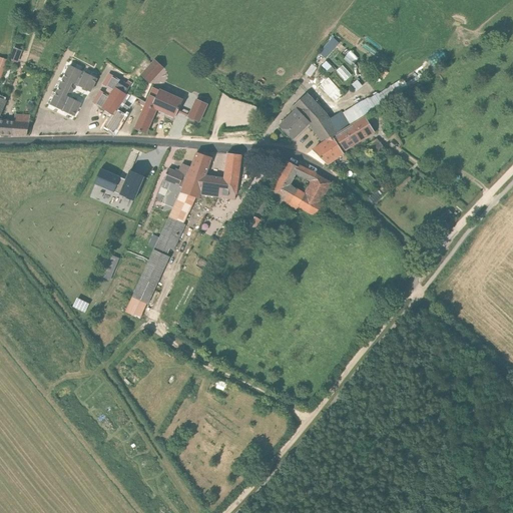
[(333,38),(319,53),(325,58),(339,43),(333,38)]
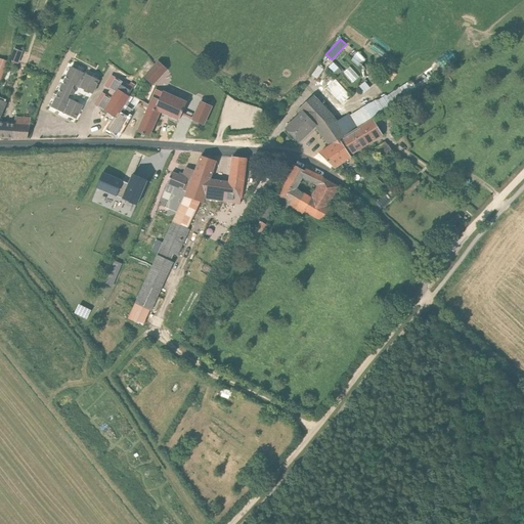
[(12,55),(20,58),(23,51),(14,49),(12,55)]
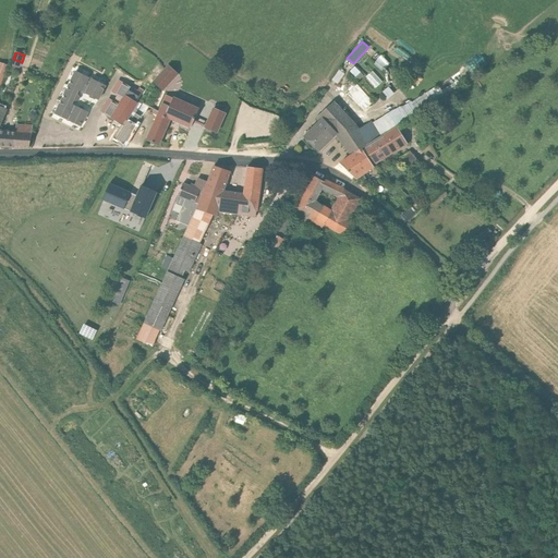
[(374,64),(380,71),(388,62),(381,56),(374,64)]
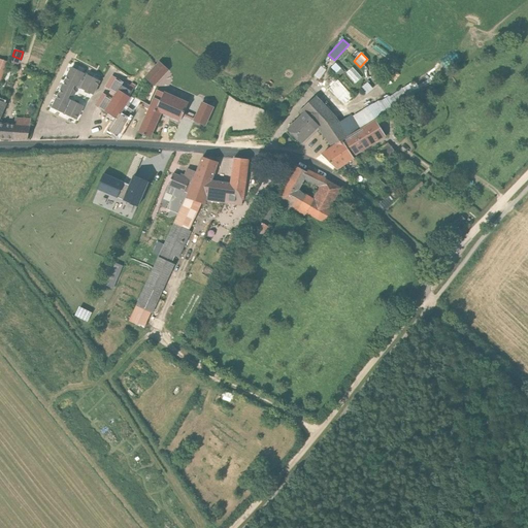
[(169,70),(159,61),(143,77),(154,87),(169,70)]
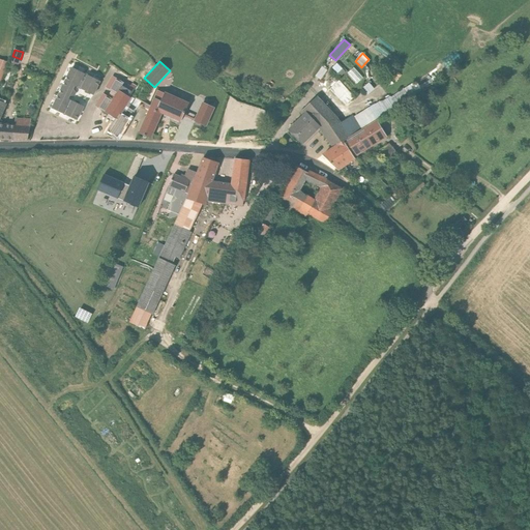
[(77,93),(74,88),(74,86),(93,95),(99,81),(71,67),(52,109),(77,120),(83,106),(67,98),(68,97),(75,95),(77,93)]
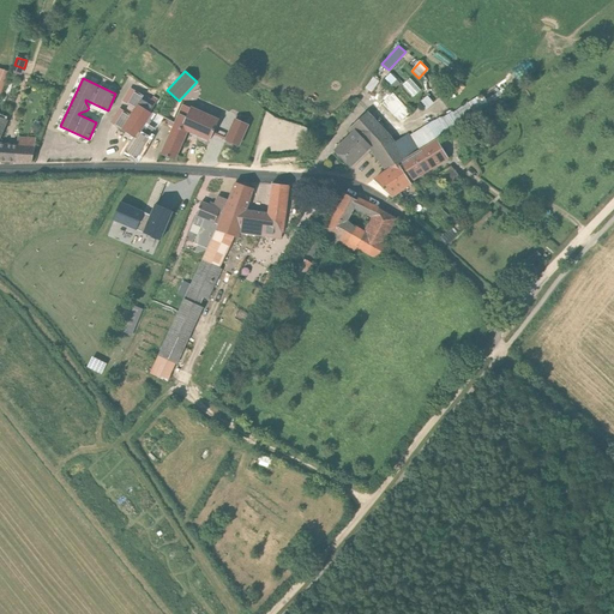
[(366,88),(372,92),(379,82),(378,82),(373,78),(366,88)]
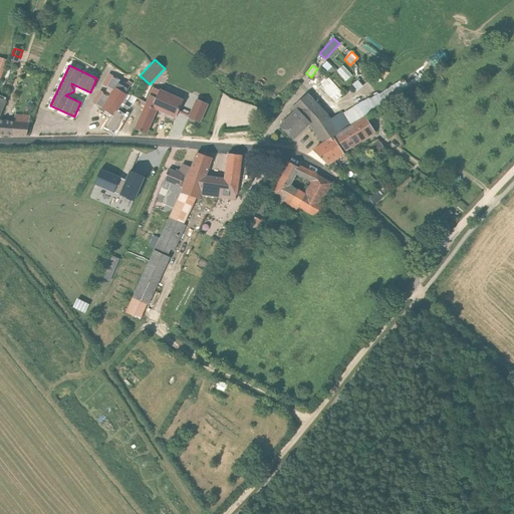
[(113,90),(114,87),(119,80),(109,74),(103,84),(113,90)]
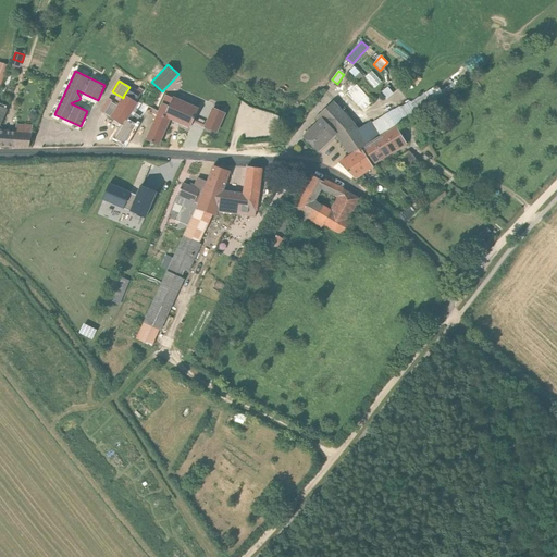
[(407,119),(431,103),(455,88),(452,81),(440,88),(437,85),(424,93),(424,94),(411,102),(410,101),(403,107),(401,107),(399,107),(371,123),(370,122),(357,131),(354,124),(332,101),(314,119),(319,122),(304,136),(318,150),(335,133),(350,155),(361,148),(380,136),(395,126),(407,119)]
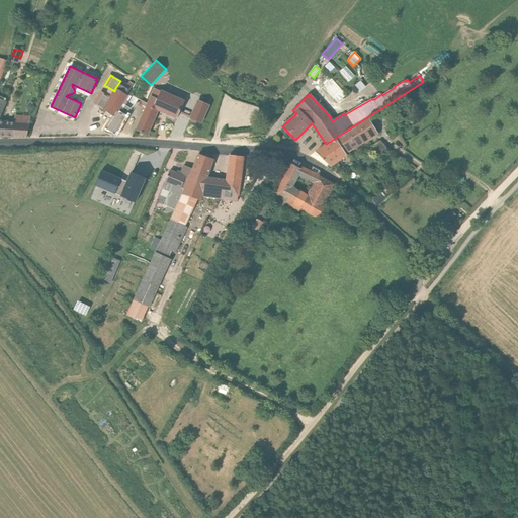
[(120,81),(115,88),(125,94),(131,87),(127,85),(120,81)]
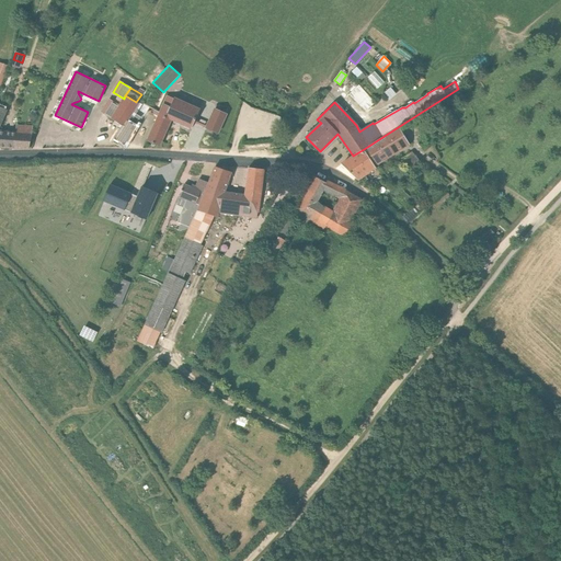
[(396,94),(390,88),(384,93),(389,101),(396,94)]
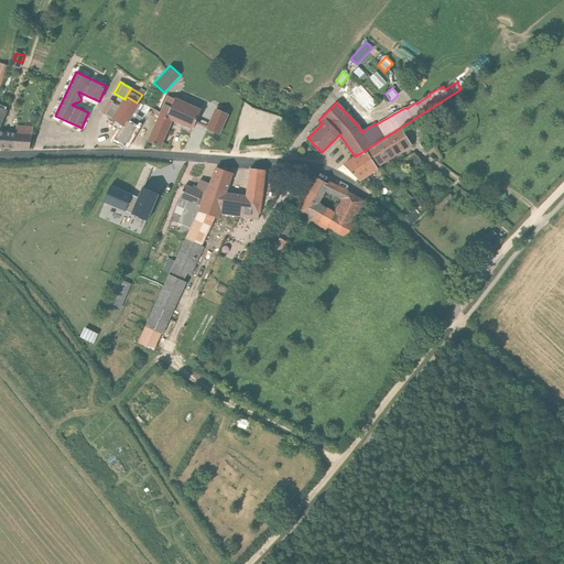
[(117,140),(125,144),(136,127),(127,121),(139,104),(137,102),(126,96),(125,99),(120,106),(112,118),(125,126),(117,140)]
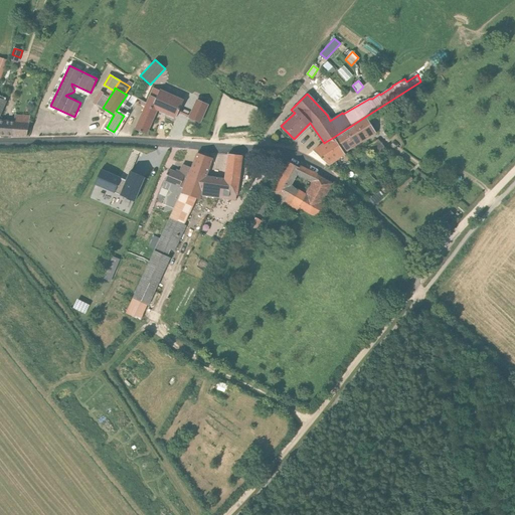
[(176,118),(180,108),(184,100),(154,88),(147,105),(157,109),(176,118)]
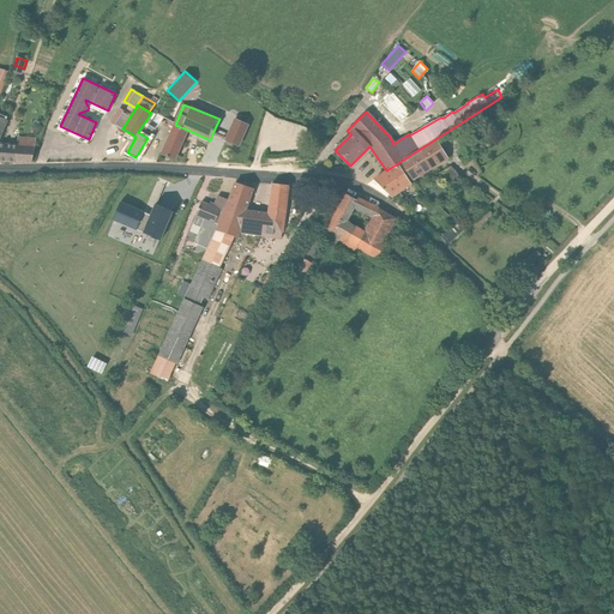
[(122,128),(131,115),(120,109),(112,122),(122,130),(122,128)]
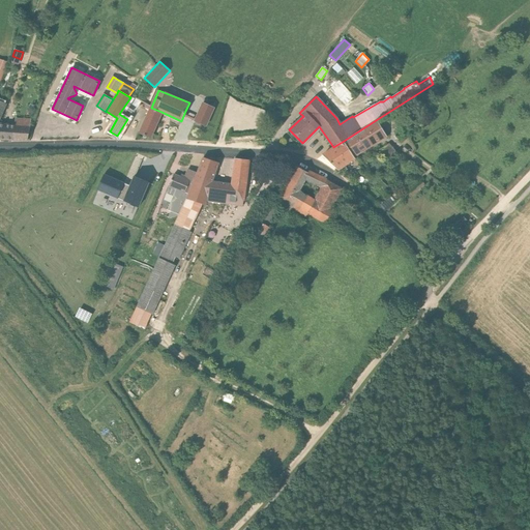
[(0,124),(0,117),(6,102),(0,99),(0,138),(27,141),(31,121),(24,120),(16,120),(15,126),(0,124)]
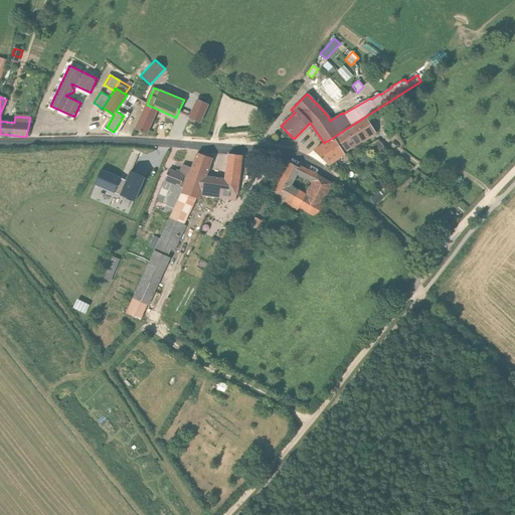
[(199,123),(208,105),(197,100),(189,119),(199,123)]
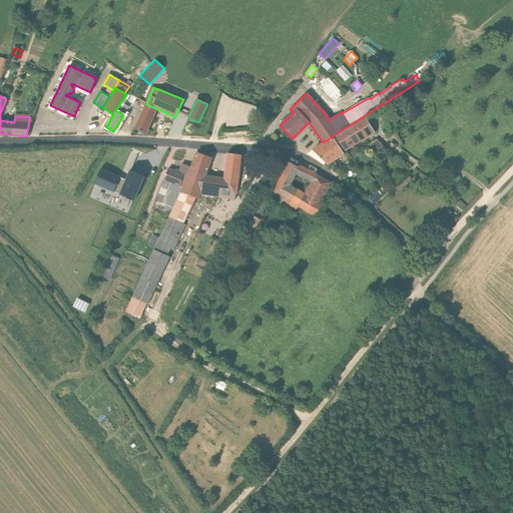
[(145,134),(156,108),(146,104),(134,129),(145,134)]
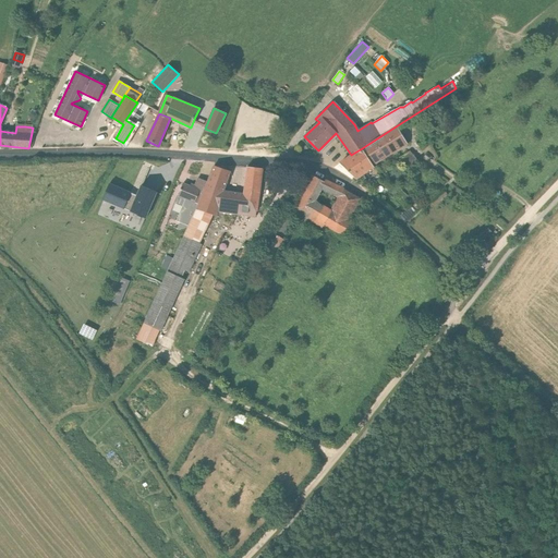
[(373,165),(407,144),(396,126),(380,136),(362,148),(373,165)]
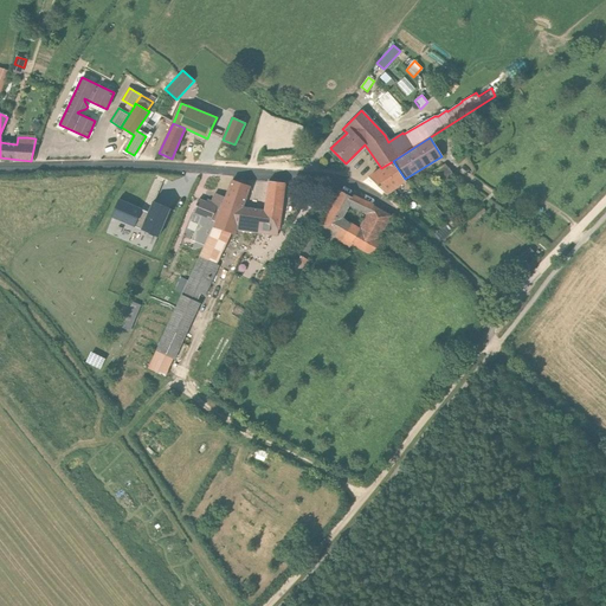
[(406,181),(405,179),(393,161),(381,168),(368,178),(386,194),(406,181)]
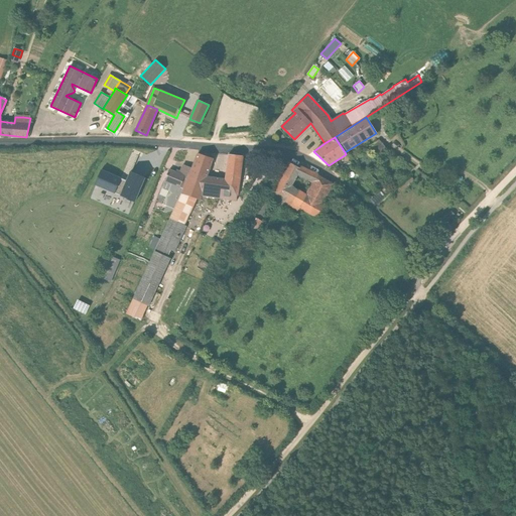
[(385,148),(383,145),(379,140),(368,147),(375,156),(385,148)]
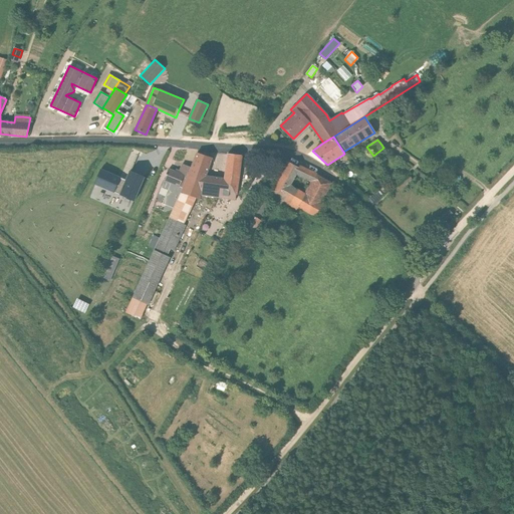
[(188,174),(182,192),(191,196),(198,199),(200,195),(235,200),(242,156),(227,154),(224,179),(206,176),(213,158),(197,153),(192,167),(190,173),(189,173),(188,174)]
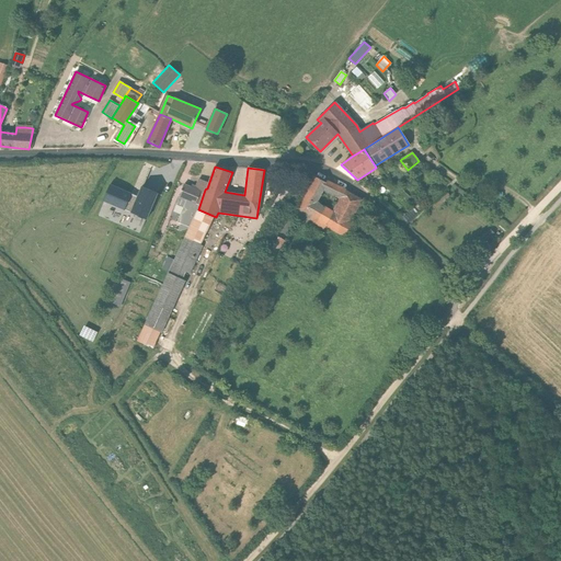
[(316,178),(295,216),(308,222),(306,227),(320,235),(327,226),(344,236),(352,224),(350,222),(362,199),(345,191),(345,190),(327,181),(325,182),(316,178)]
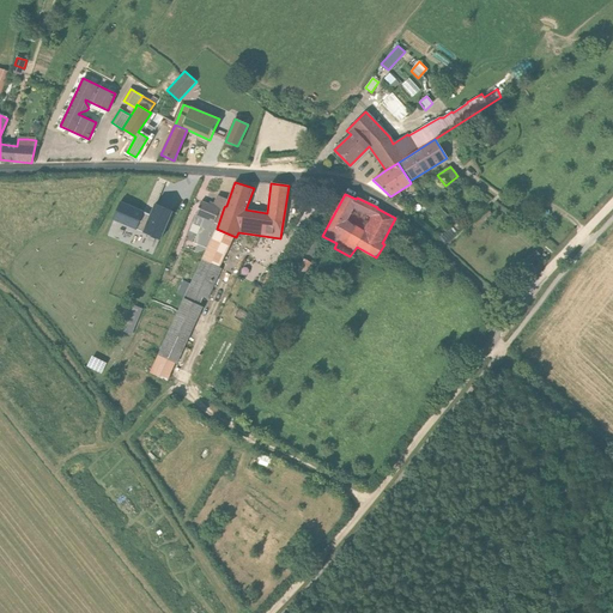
[(217,229),(224,207),(213,202),(210,201),(208,205),(201,201),(196,213),(207,217),(199,237),(211,241),(216,230),(217,229)]
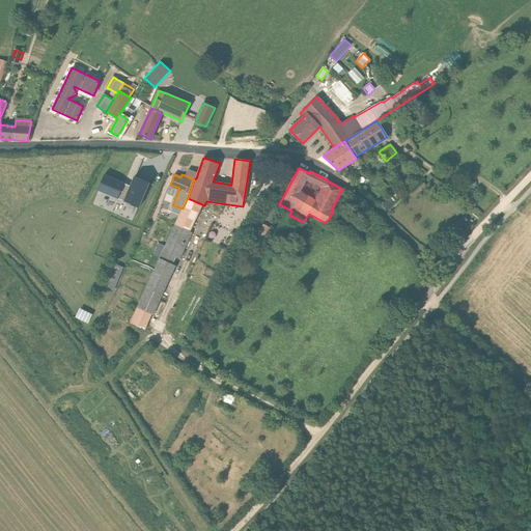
[(98,189),(139,206),(149,182),(135,175),(130,187),(104,175),(98,189)]
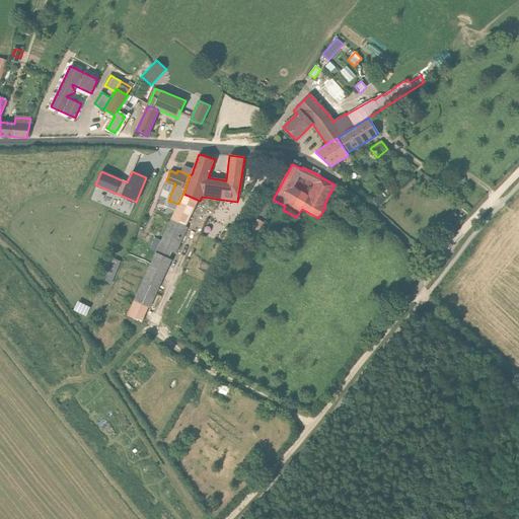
[(378,205),(385,198),(381,194),(374,201),(378,205)]
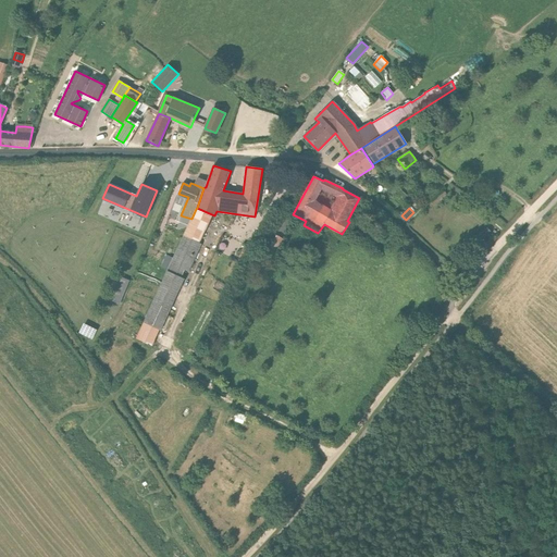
[(287,233),(293,218),(285,215),(280,231),(287,233)]
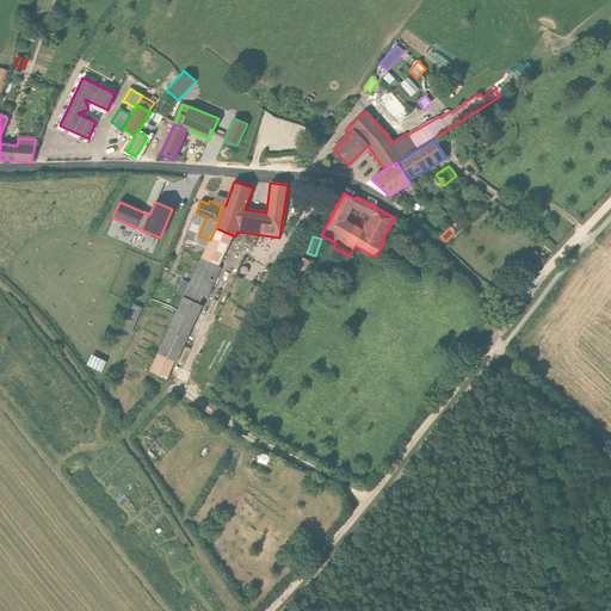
[(535,251),(523,264),(526,267),(538,254),(535,251)]
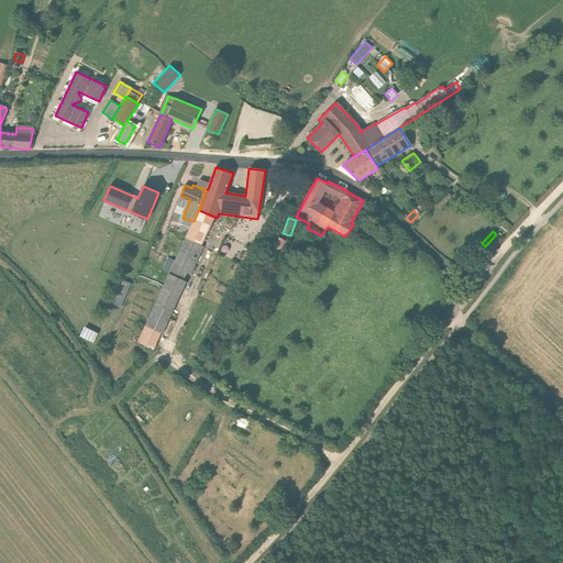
[(274,234),(264,251),(278,258),(287,242),(274,234)]
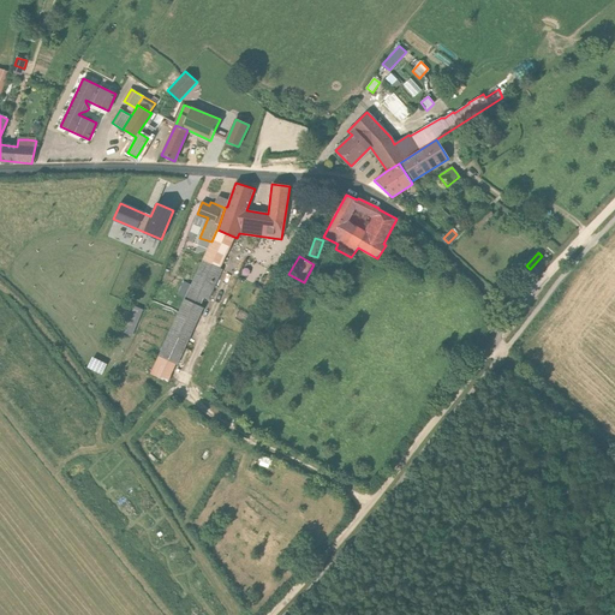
[(203,261),(189,292),(208,300),(222,269),(203,261)]
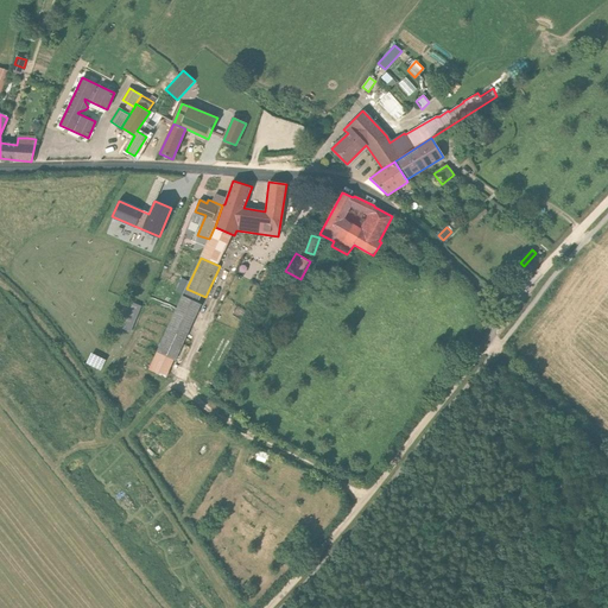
[(270,280),(263,276),(260,282),(267,285),(270,280)]
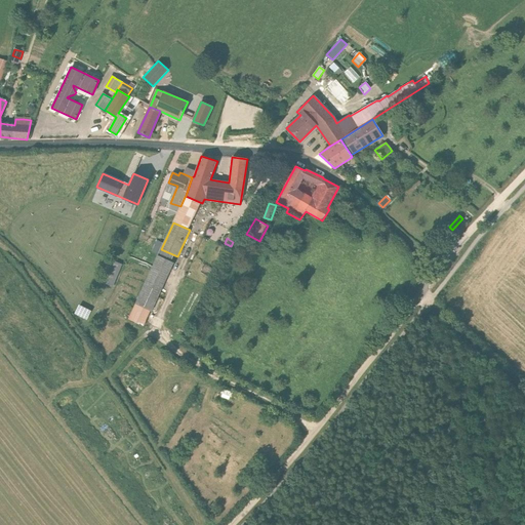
[(157,256),(147,280),(135,304),(128,319),(129,319),(144,326),(151,311),(151,312),(173,264),(170,261),(157,256)]
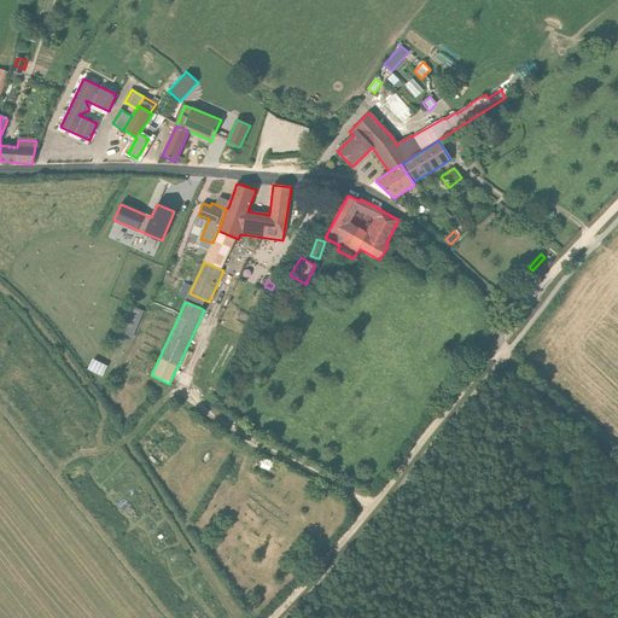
[(127,318),(139,322),(144,312),(135,308),(132,307),(127,318)]
